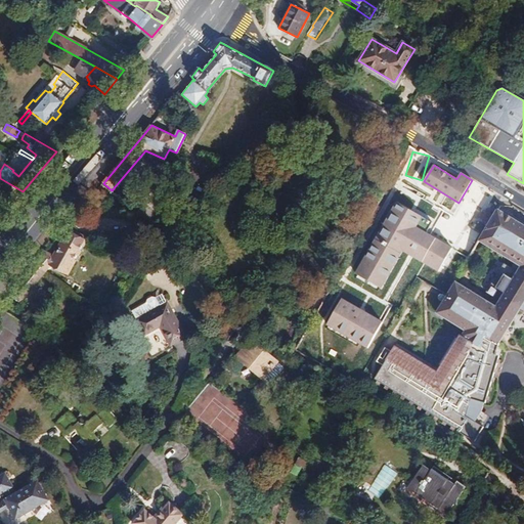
[(400,201),(412,207),(415,202),(402,197),(400,201)]
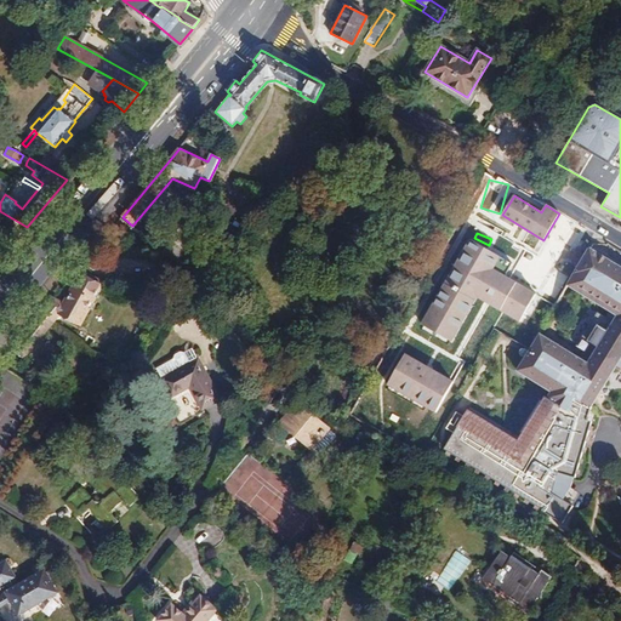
[(518,266),(473,241),(426,326),(459,345),(484,298),(525,322),(541,294),(512,278),(518,266)]
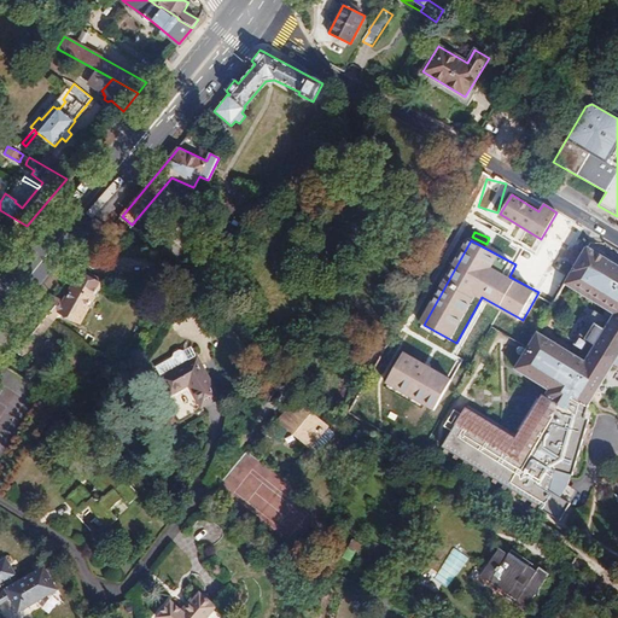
[(516,369),(549,390),(546,396),(547,397),(518,441),(465,409),(442,449),(544,508),(541,516),(558,525),(572,508),(563,502),(571,490),(572,478),(590,424),(584,424),(589,403),(611,368),(617,356),(617,266),(586,246),(581,255),(565,284),(614,314),(586,362),(536,332),(531,342),(528,348),(516,369)]
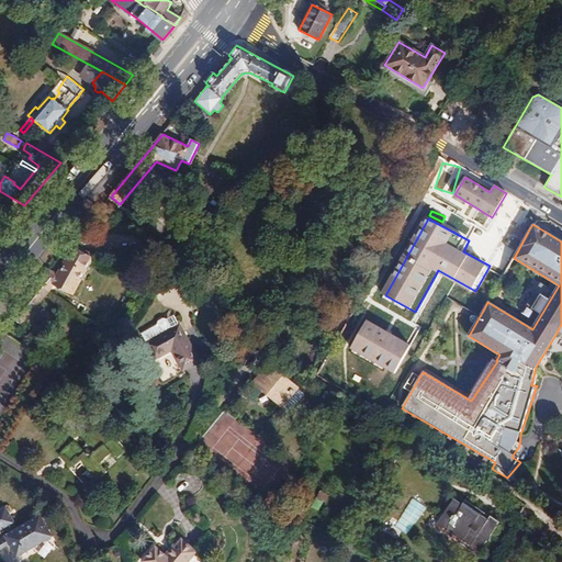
[(60,274),(49,269),(11,316),(21,325),(54,285),(71,294),(90,261),(72,251),(60,274)]
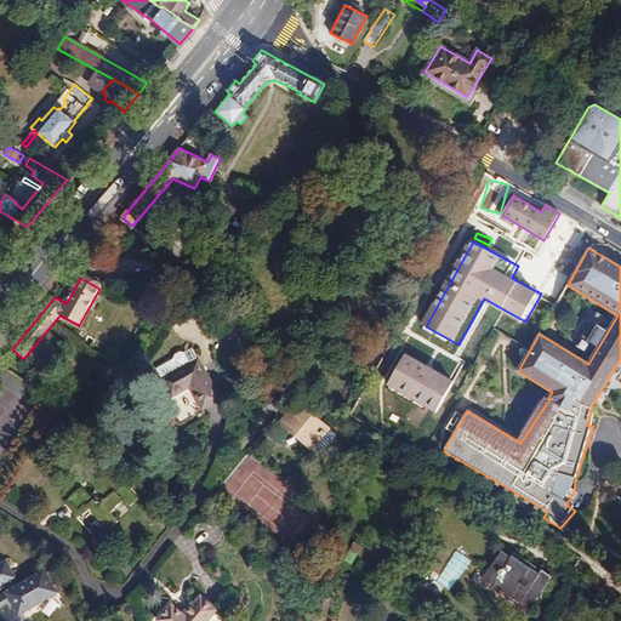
[(163,380),(199,360),(192,348),(186,353),(181,352),(175,354),(174,359),(157,369),(163,380)]
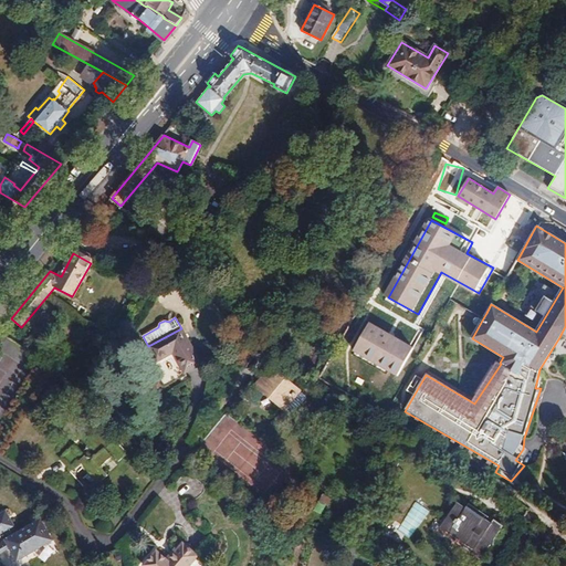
[(420,348),(371,321),(354,353),(402,380),(420,348)]
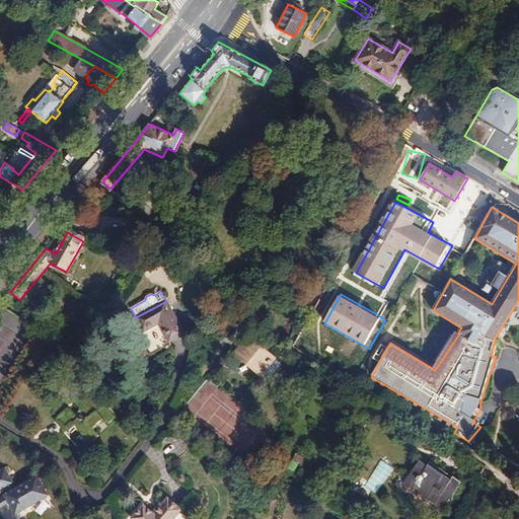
[(169,342),(184,334),(166,301),(136,317),(143,331),(159,322),(169,342)]
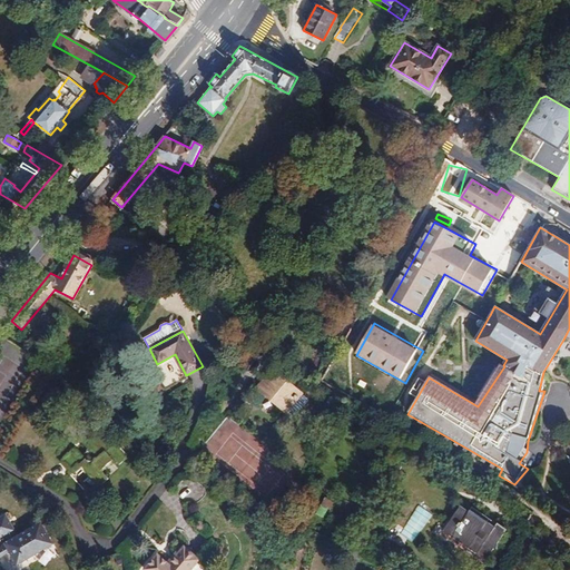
[(273,371),(259,387),(285,409),(283,412),(292,419),(308,400),(273,371)]
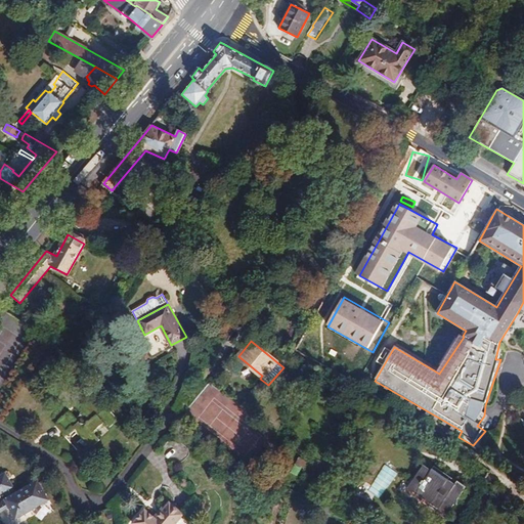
[(97,385),(102,378),(92,372),(88,379),(97,385)]
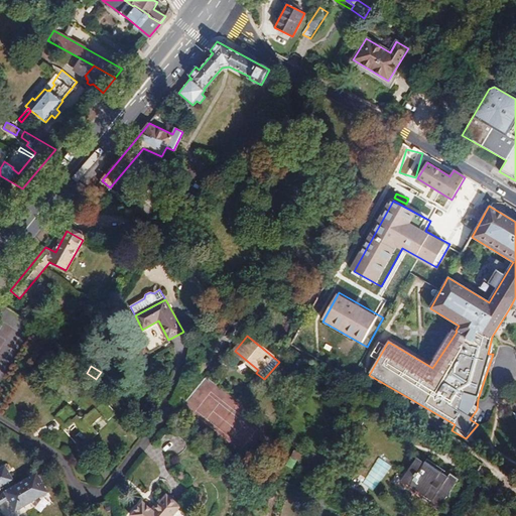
[(354,374),(343,368),(340,373),(351,379),(354,374)]
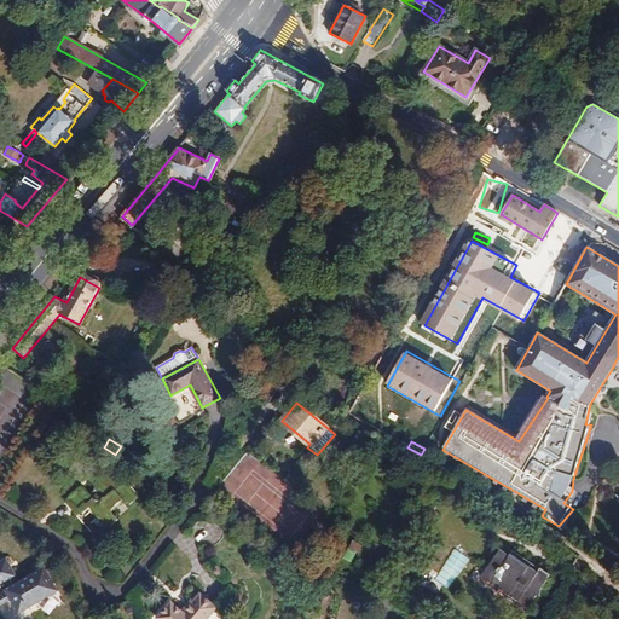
[(358,554),(363,547),(354,541),(350,549),(358,554)]
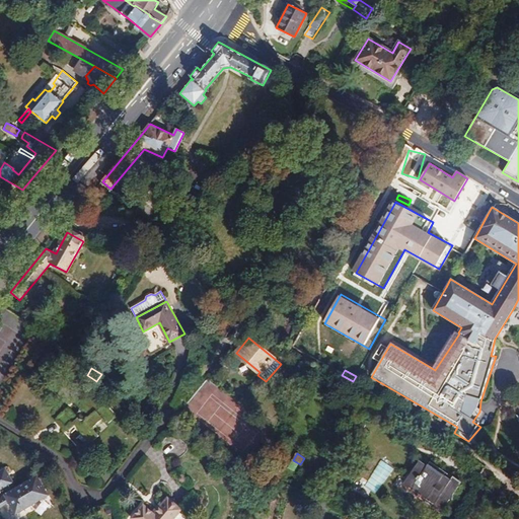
[(376,494),(393,468),(382,460),(364,486),(376,494)]
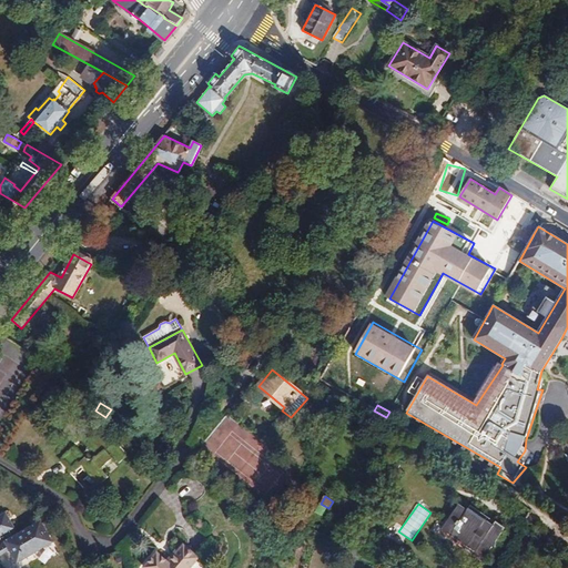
[(467,509),(459,504),(446,523),(455,528),(449,535),(475,551),(472,555),(482,561),(506,528),(496,521),(493,525),(468,508),(467,509)]
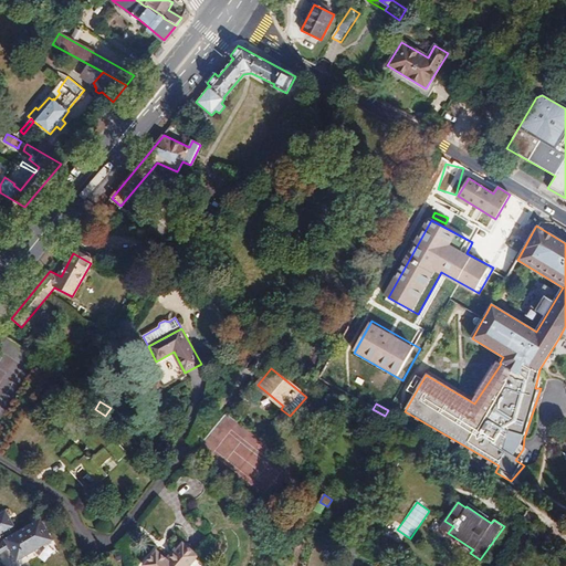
[(13,527),(14,527),(6,511),(0,514),(0,535),(3,533),(7,538),(2,542),(0,544),(0,553),(10,548),(18,561),(53,541),(41,520),(17,533),(13,527)]
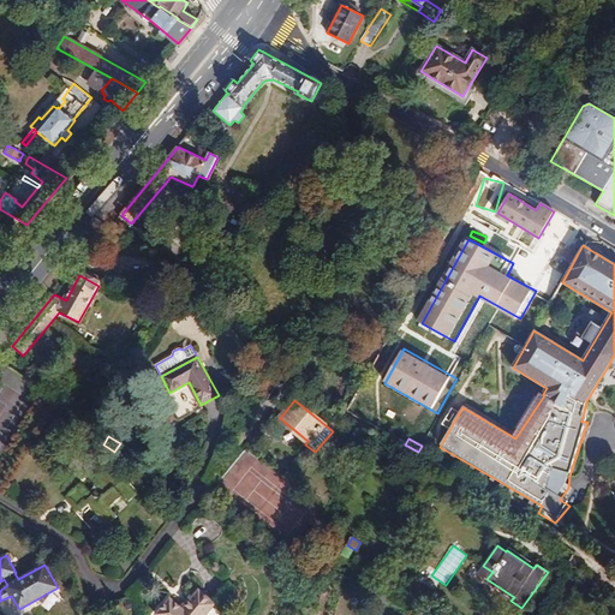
[(298,568),(288,566),(286,578),(296,579),(298,568)]
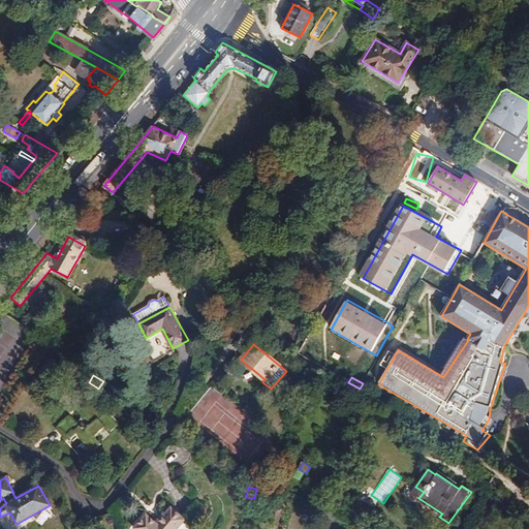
[(424,492),(415,487),(411,493),(418,498),(424,492)]
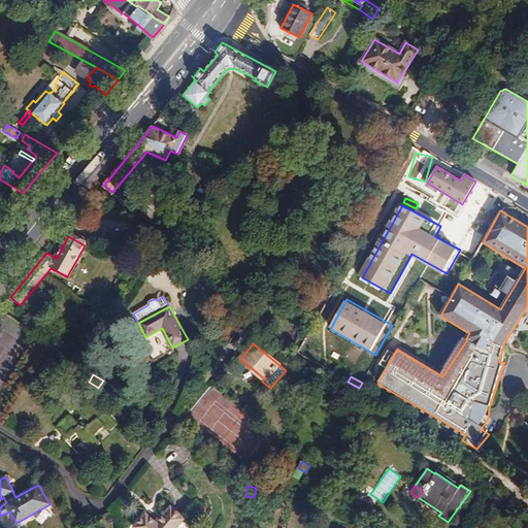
[(145,514),(134,527),(135,527),(175,527),(185,519),(170,506),(166,513),(157,523),(154,521),(145,514)]
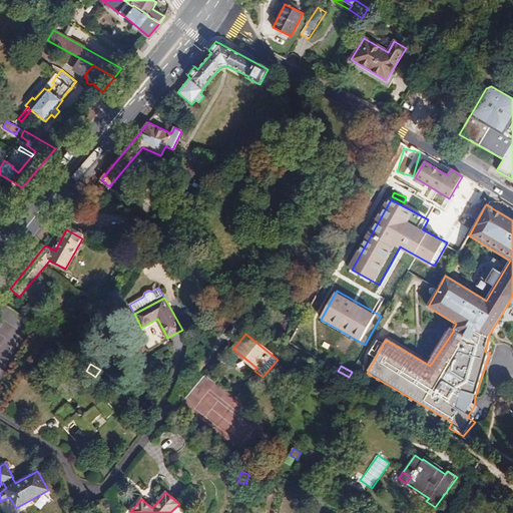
[(149,506),(152,508),(161,498),(158,496),(149,506)]
